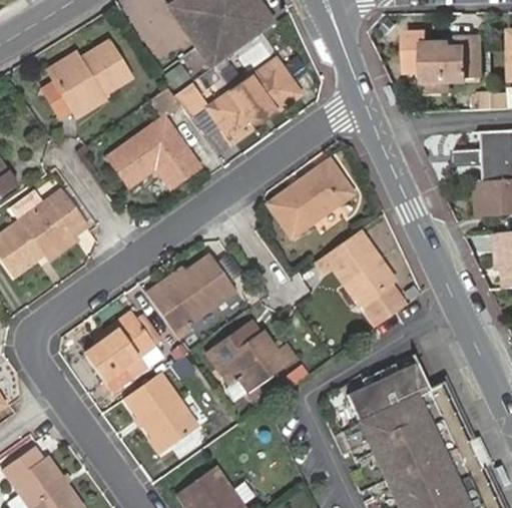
[(168,0),(209,59),(270,18),(257,0),(168,0)]
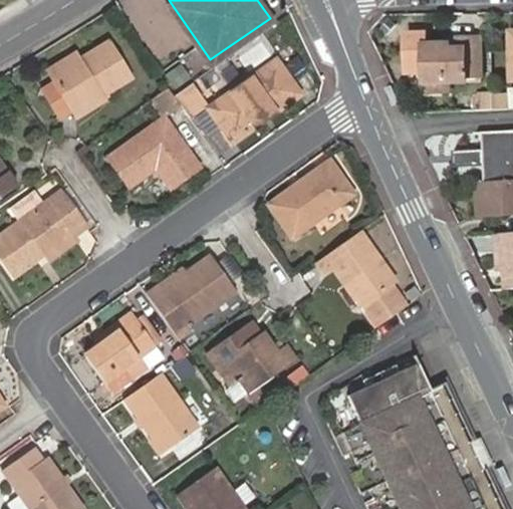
[(244,66),(278,45),(269,30),(235,51),(244,66)]
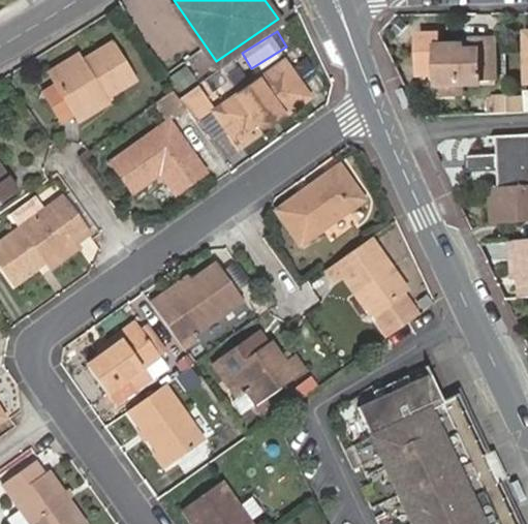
[(461,48),(461,41),(436,43),(437,83),(462,81),(478,81),(478,75),(494,74),(492,35),(475,36),(476,48),(461,48)]
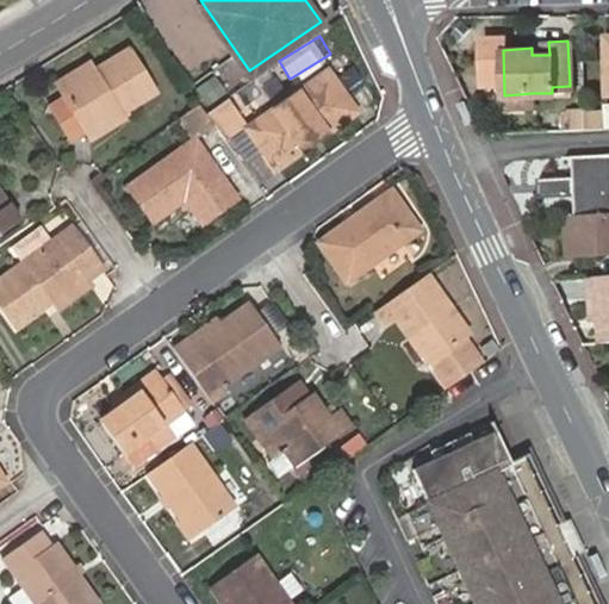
[(98,76),(69,95),(74,100),(63,109),(82,137),(89,134),(95,141),(125,119),(123,114),(155,92),(129,55),(98,76)]
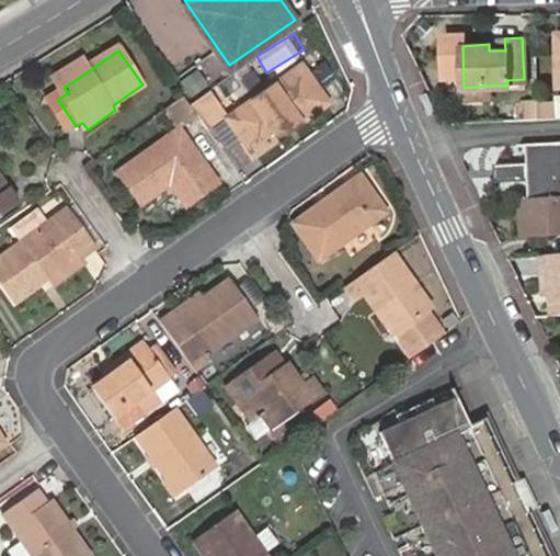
[(324,95),(299,57),(225,109),(249,145),(324,95)]
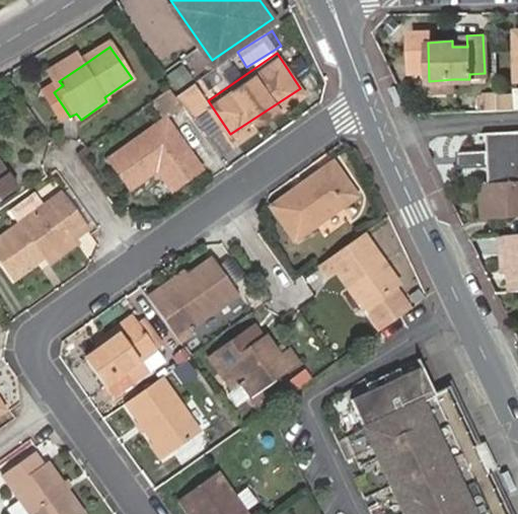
[(55,74),(59,81),(83,65),(78,59),(55,74)]
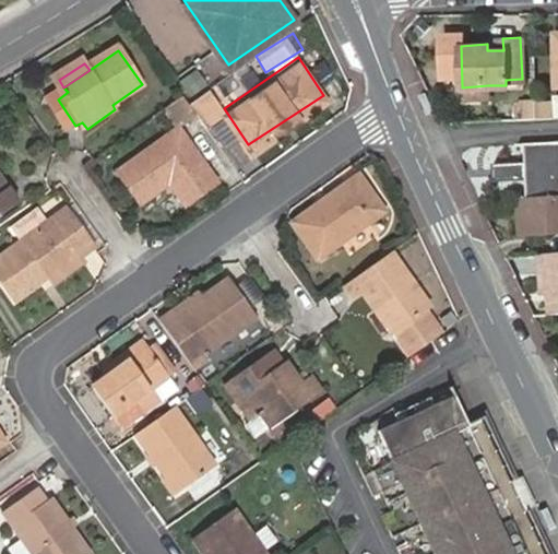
[(206,89),(190,65),(174,75),(186,92),(191,99),(206,89)]
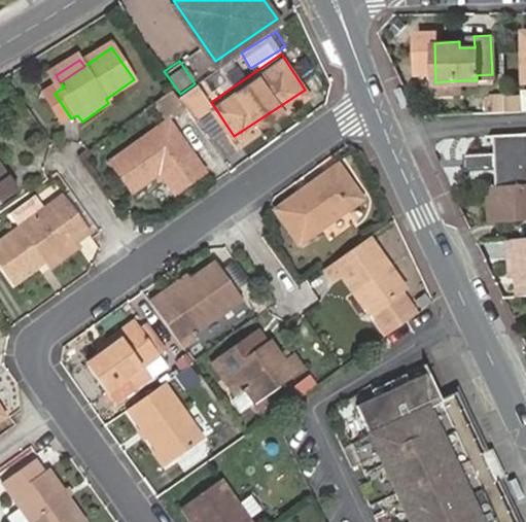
[(460,80),(435,82),(436,93),(460,91),(460,80)]
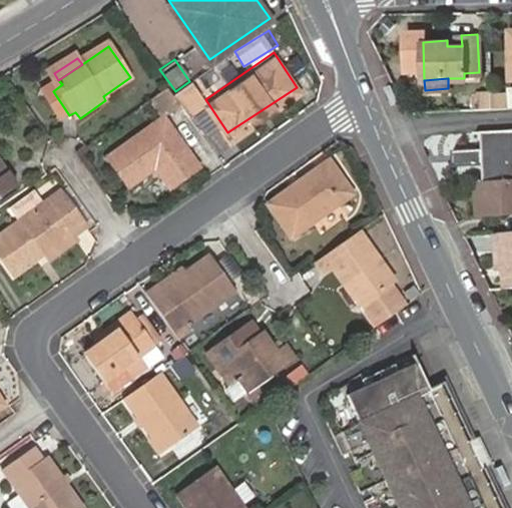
[(189,81),(175,91),(187,109),(205,97),(192,79),(189,81)]
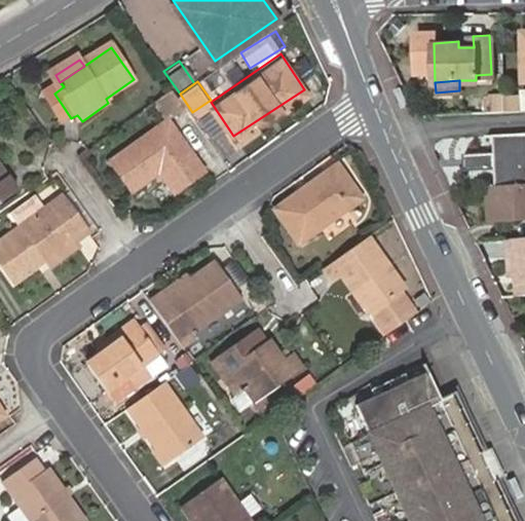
[(401,82),(394,85),(401,103),(409,99),(401,82)]
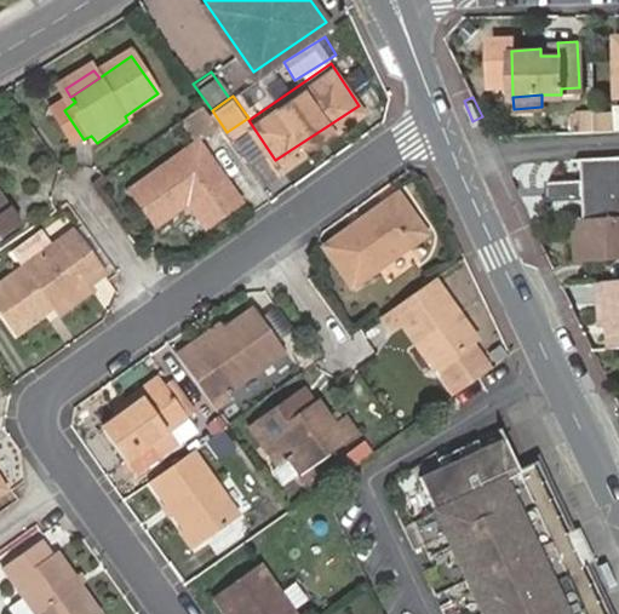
[(578,114),(579,130),(595,130),(594,115),(594,113),(578,114)]
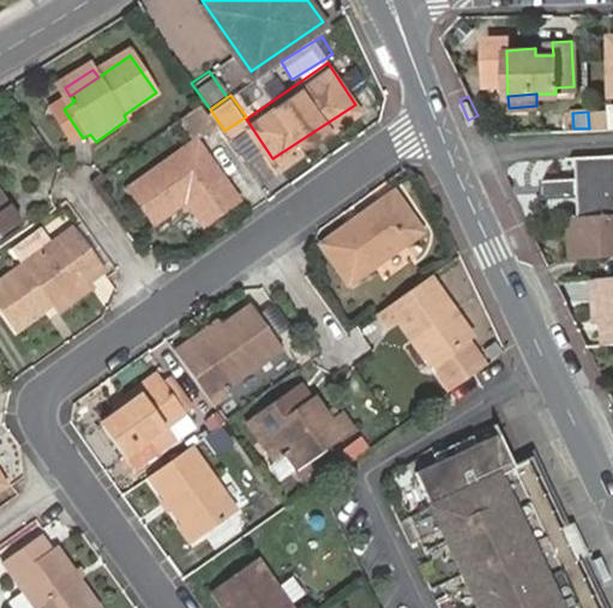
[(588,114),(589,128),(607,127),(606,113),(588,114)]
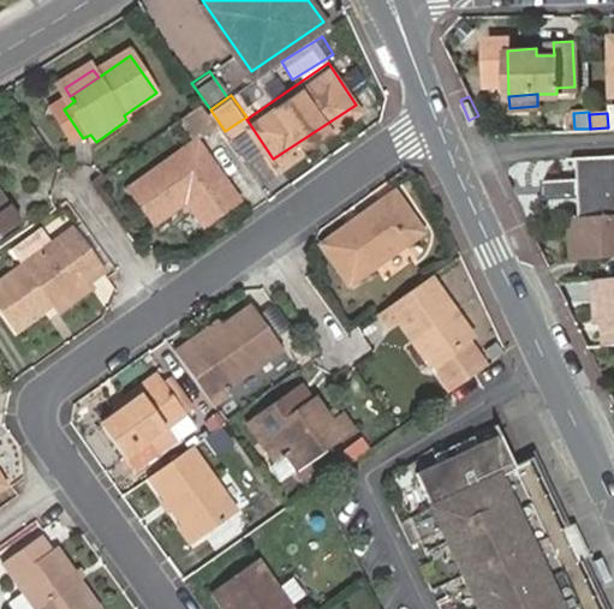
[(226,189),(185,130),(121,174),(145,209),(174,189),(192,213),(226,189)]
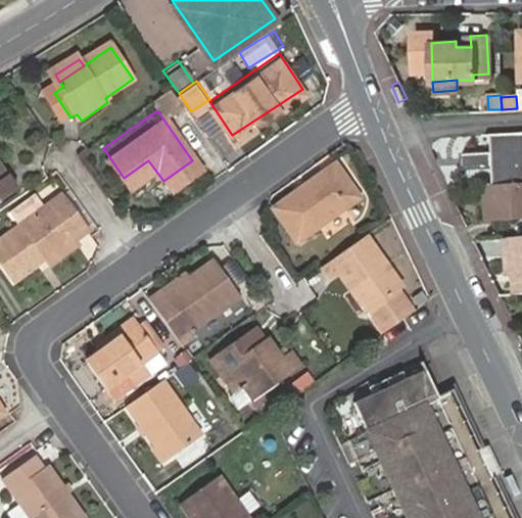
[(492,182),(521,180),(521,132),(490,134),(491,150),(492,168),(492,182)]
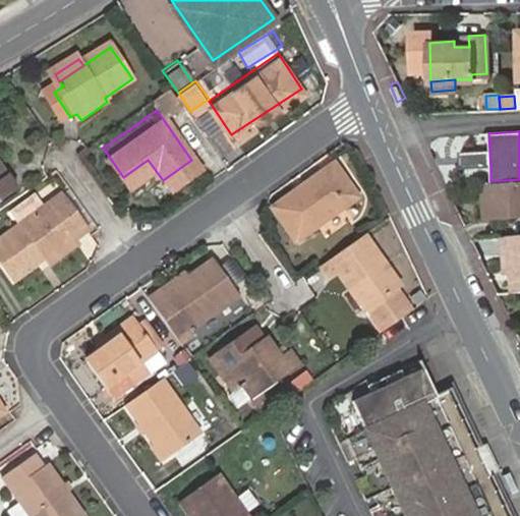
[(490,167),(489,150),(458,152),(459,168),(490,167)]
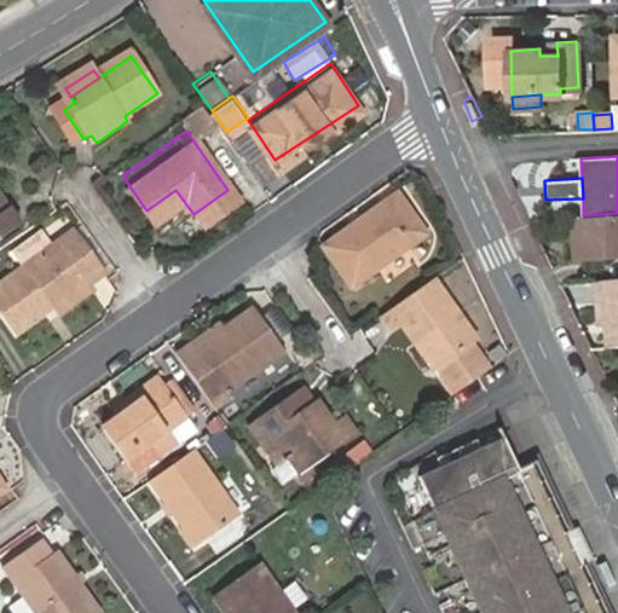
[(434,240),(403,194),(329,244),(361,291),(434,240)]
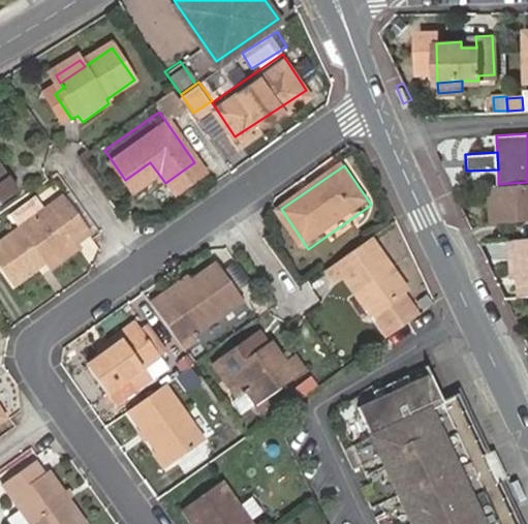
[(0,202),(12,194),(0,177),(0,202)]
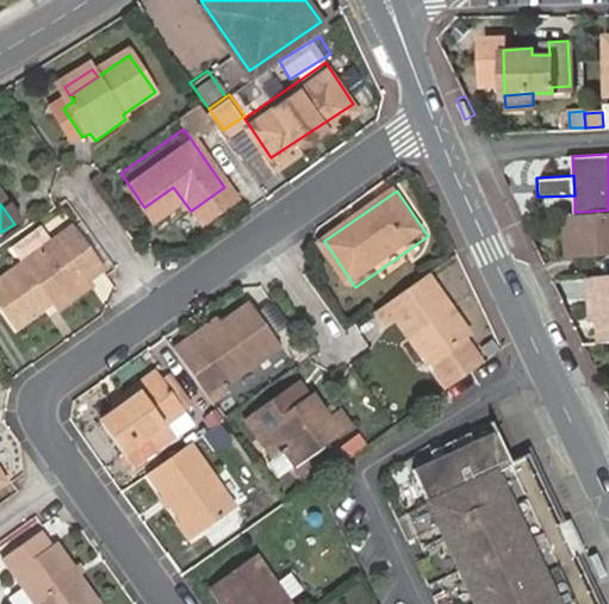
[(608,211),(575,212),(563,213),(565,249),(608,247),(608,211)]
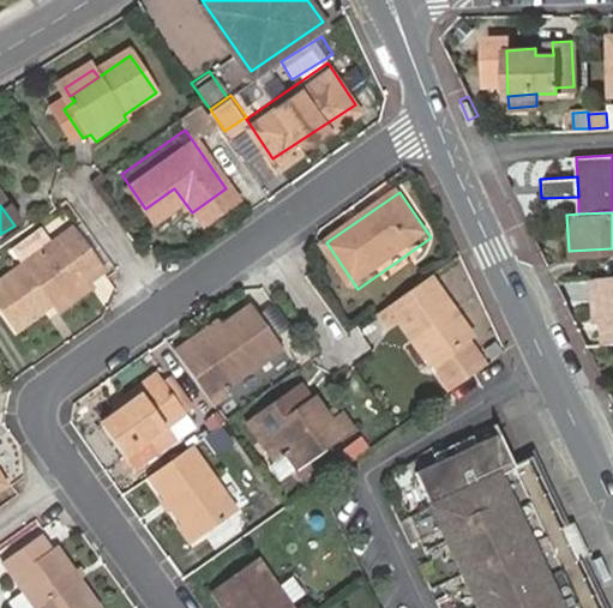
[(17,242),(28,259),(59,238),(48,221),(17,242)]
